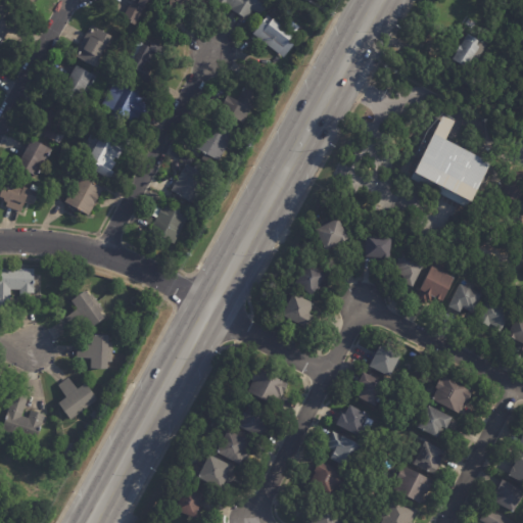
[(34,0),(31,4),(33,5),(29,9),(19,0),(34,0)]
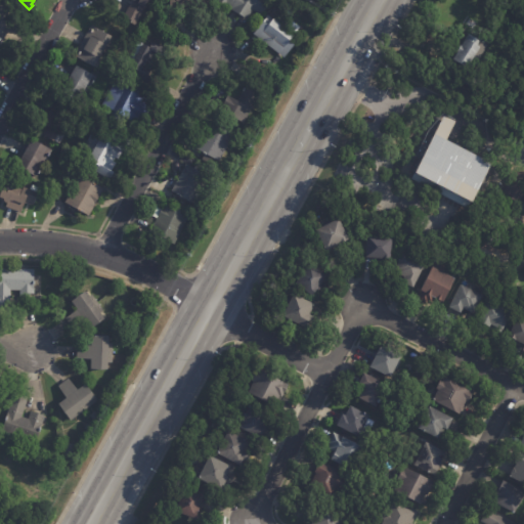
[(147,0),(135,26),(129,23),(130,20),(123,16),(126,11),(121,9),(123,5),(128,8),(130,5),(137,9),(139,5),(137,4),(138,3),(132,0),(147,0)]
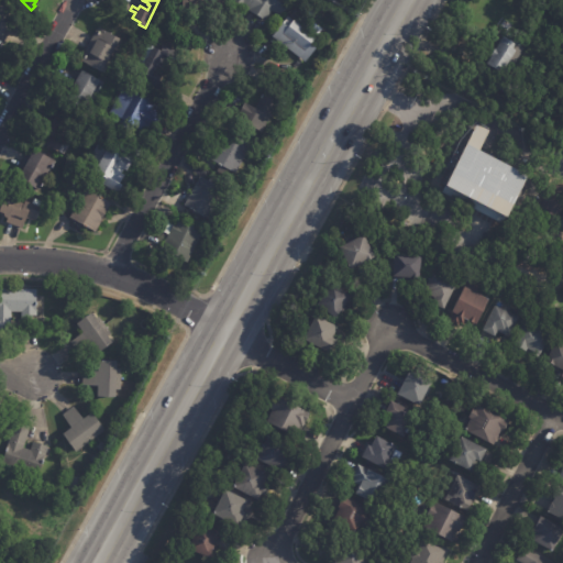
[(287,0),(289,1),(280,17),(272,11),(265,21),(247,11),(249,10),(232,0),(287,0)]
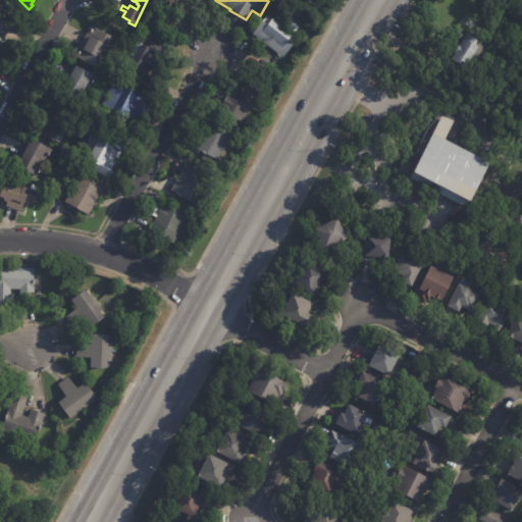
[(12,23),(0,45),(0,4),(9,10),(4,19),(12,23)]
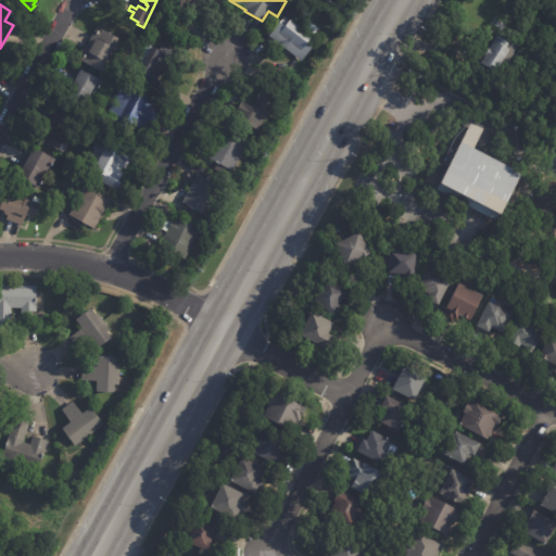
[(308,21),(323,32),(316,41),(301,62),(268,36),(283,16),(289,21),(297,11),(308,21)]
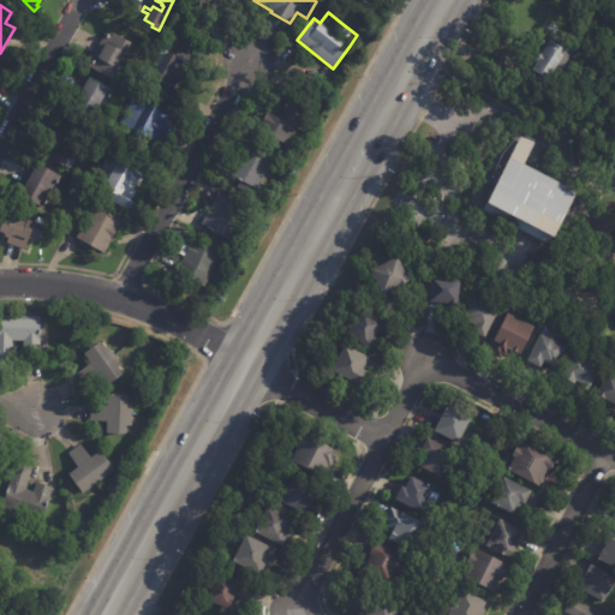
[(130,43),(111,79),(87,67),(106,30),(130,42),(130,43)]
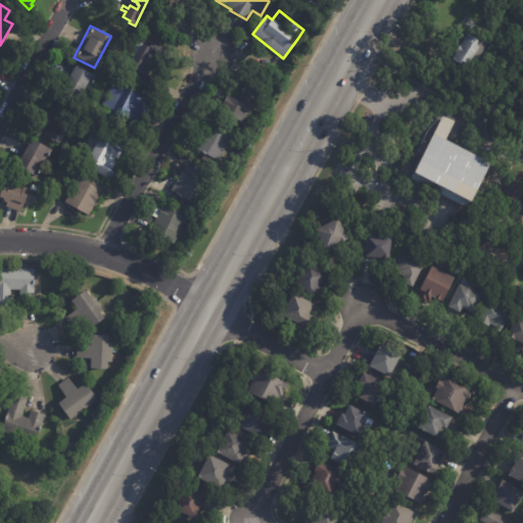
[(477,41),(475,45),(478,47),(465,67),(455,60),(453,63),(449,61),(456,52),(455,51),(459,45),(460,46),(467,35),(477,41)]
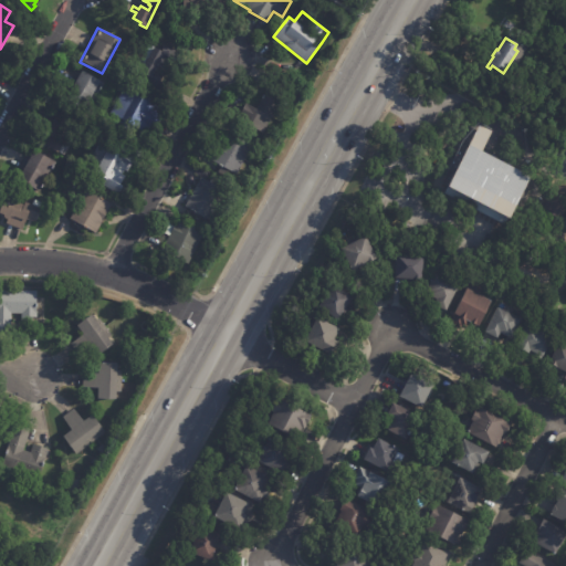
[(166,85),(161,92),(138,80),(140,74),(134,71),(148,44),(163,52),(166,45),(182,55),(178,64),(173,61),(161,81),(166,83),(166,85)]
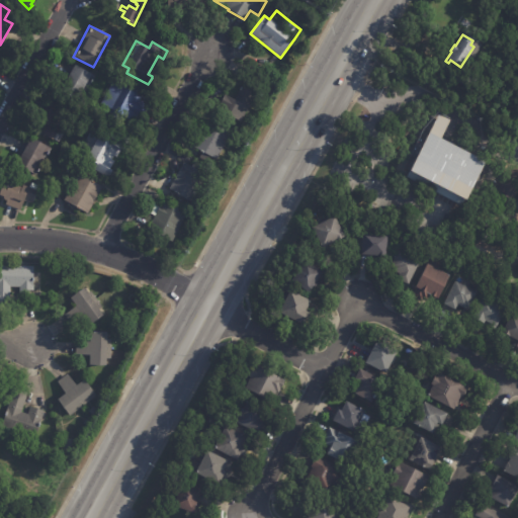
[(89,74),(94,77),(80,103),(60,92),(75,65),(89,74)]
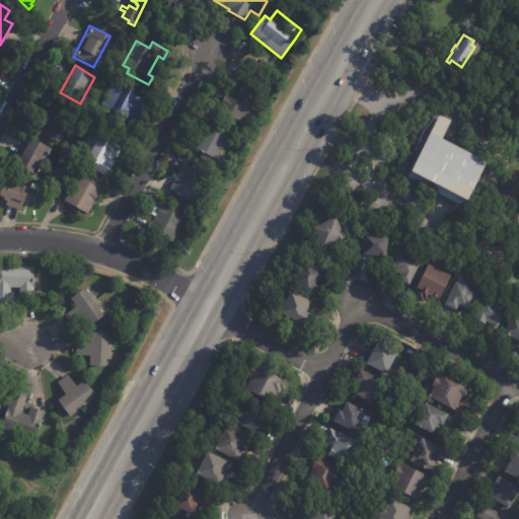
[(464,85),(453,78),(460,68),(472,75),(465,86),(464,85)]
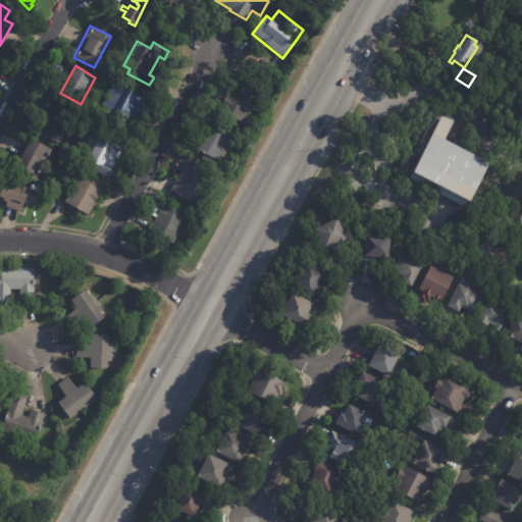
[(260,92),(243,123),(219,110),(226,96),(236,101),(249,79),(263,87),(260,92)]
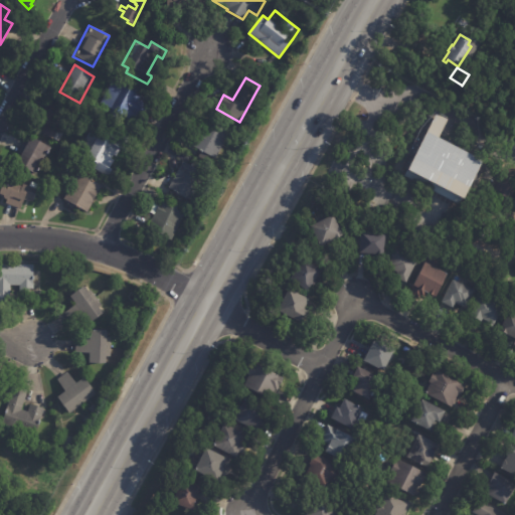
[(146,109),(140,119),(135,116),(133,120),(127,117),(129,113),(124,110),(119,120),(109,115),(111,110),(101,104),(113,81),(125,88),(128,81),(138,88),(135,94),(144,99),(142,103),(147,106),(146,109)]
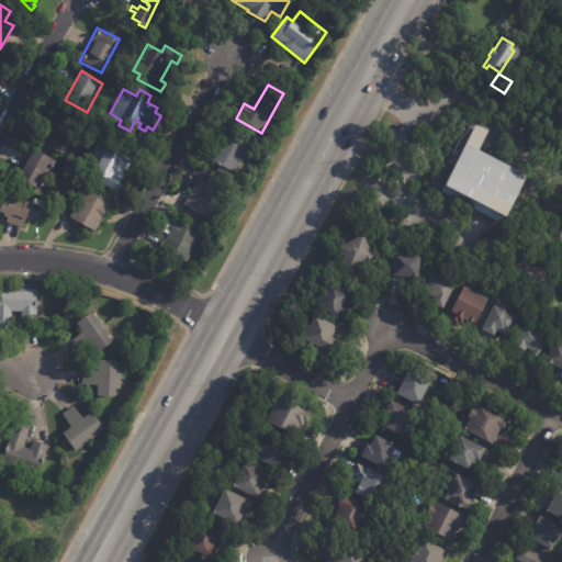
[(66,114),(76,120),(57,153),(41,143),(51,124),(44,120),(52,107),(66,114)]
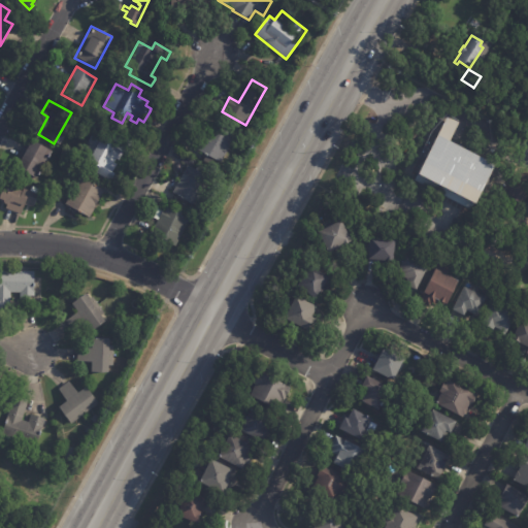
[(496,166),(477,205),(474,204),(471,208),(415,182),(418,175),(420,176),(448,118),(460,124),(450,143),(496,166)]
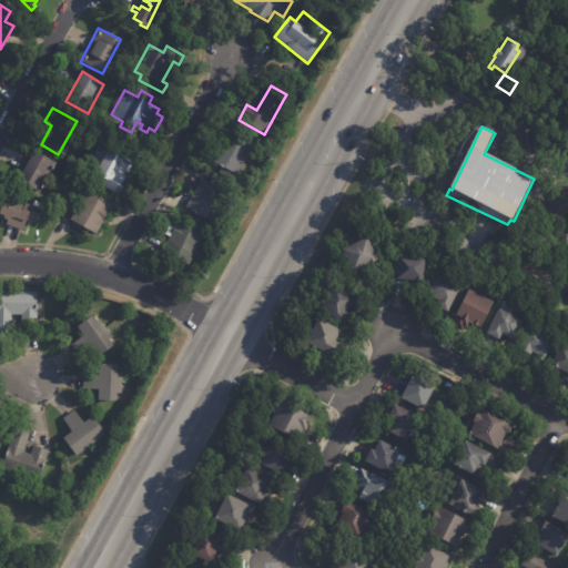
[(232,135),(253,146),(237,175),(211,162),(227,132),(232,135)]
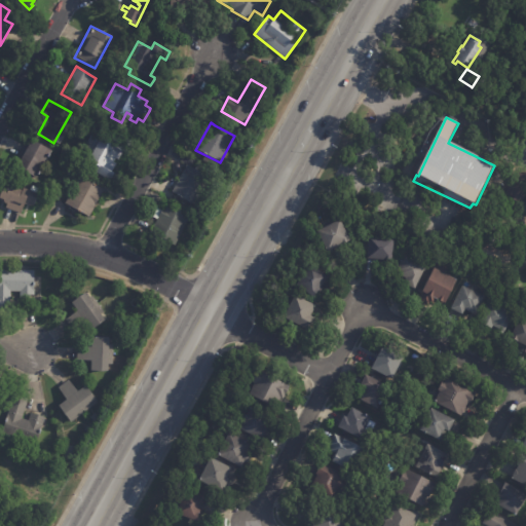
[(105,140),(113,145),(112,146),(122,152),(111,173),(114,174),(110,181),(95,173),(94,174),(87,171),(91,163),(79,156),(91,133),(105,140)]
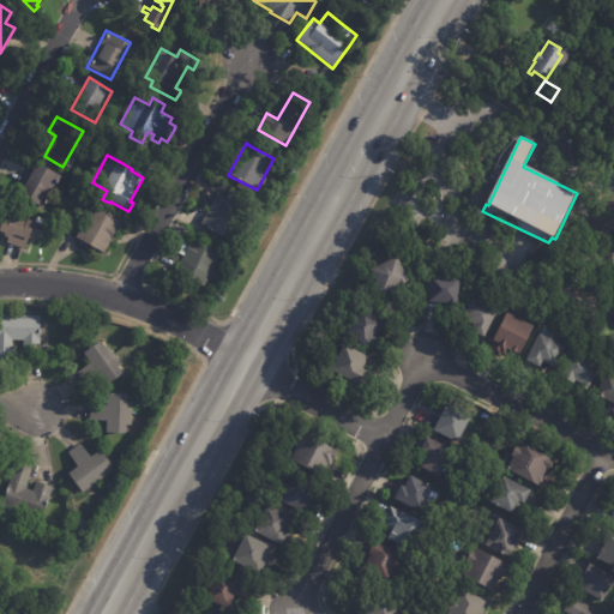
[(41,208),(19,197),(37,164),(60,176),(47,202),(48,202),(46,206),(44,205),(42,209),(41,208)]
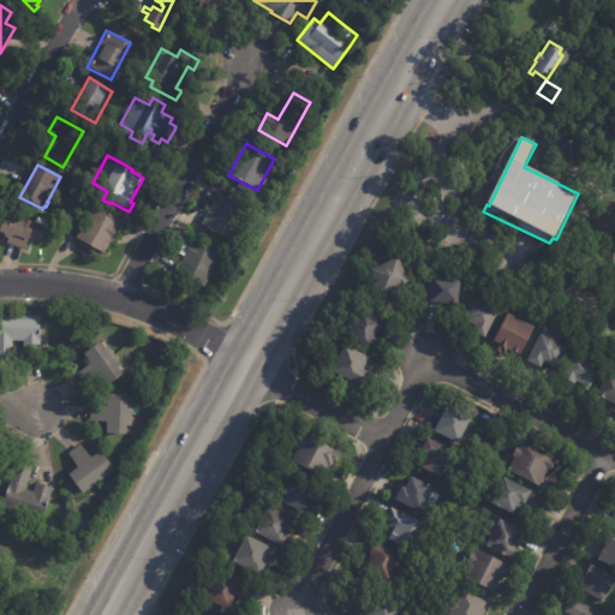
[(220,195),(246,209),(228,240),(201,226),(218,193),(220,195)]
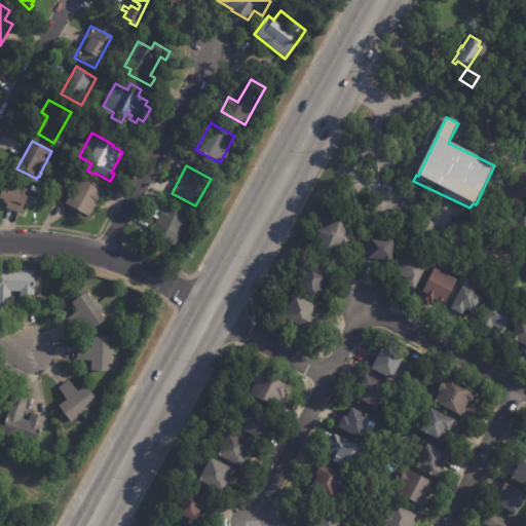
[(95,185),(104,190),(89,218),(65,204),(80,177),(95,185)]
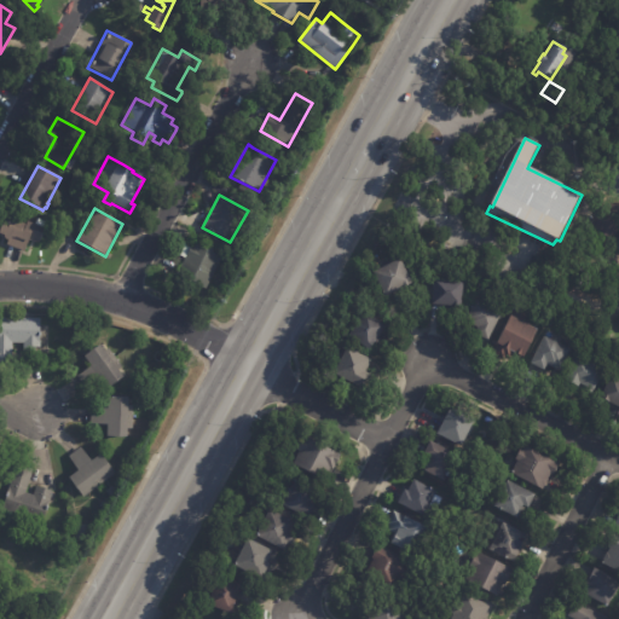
[(13,221),(25,226),(27,223),(45,230),(40,242),(38,241),(36,243),(29,241),(24,253),(6,246),(9,241),(0,237),(0,230),(4,221),(10,224),(11,220),(13,221)]
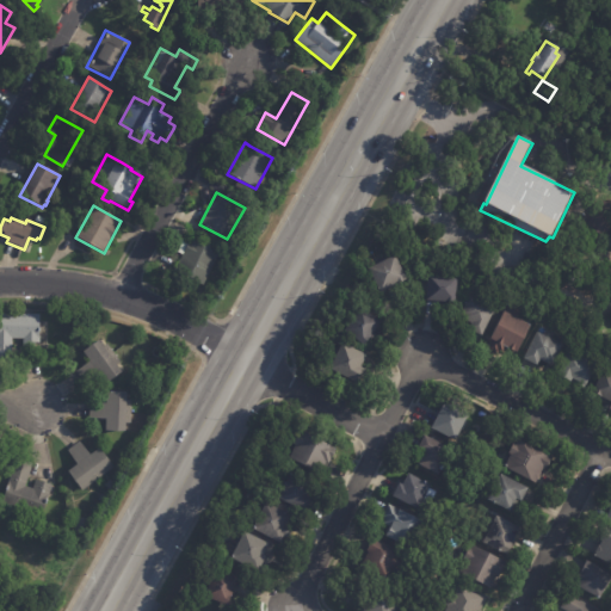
[(195,241),(201,245),(201,244),(205,246),(204,246),(218,254),(203,285),(174,271),(183,255),(170,248),(176,238),(189,245),(191,240),(195,241)]
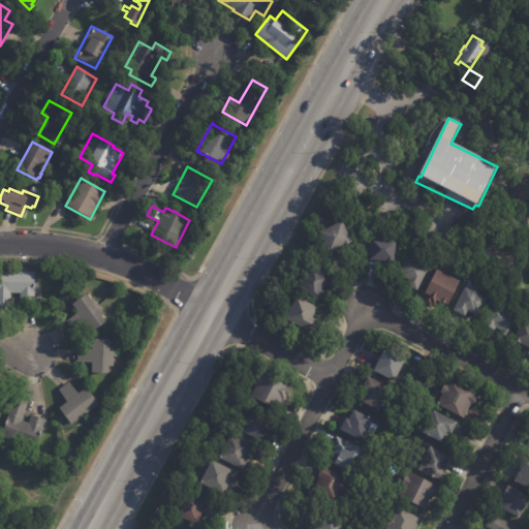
[(206,222),(203,228),(194,223),(196,217),(206,222)]
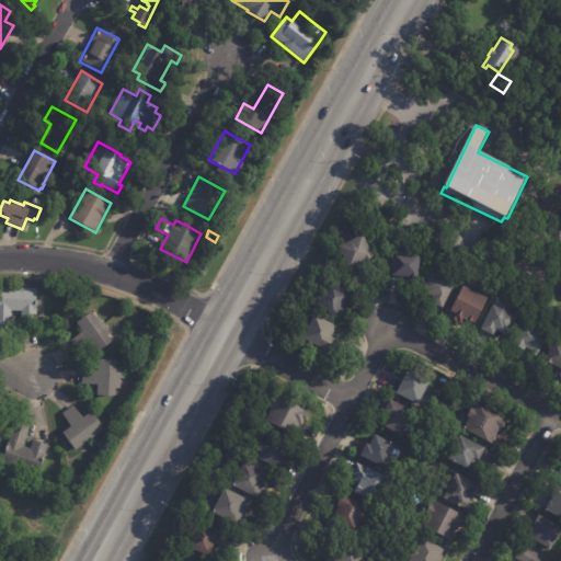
[(359,264),(350,270),(339,248),(363,236),(374,258),(359,264)]
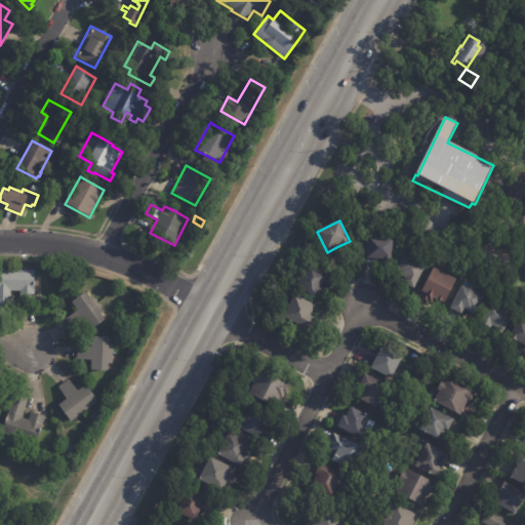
[(393,240),(391,261),(384,260),(384,259),(366,258),(368,238),(393,240)]
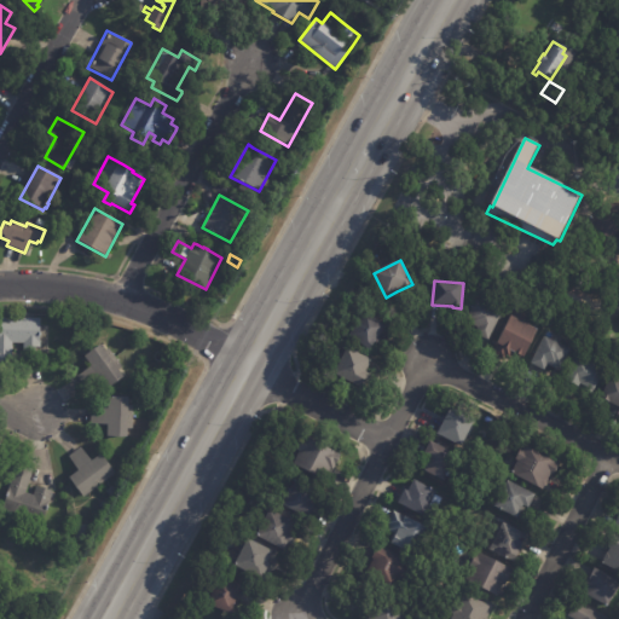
[(502,314),(487,341),(474,334),(476,329),(467,323),(468,322),(466,320),(475,300),(502,314)]
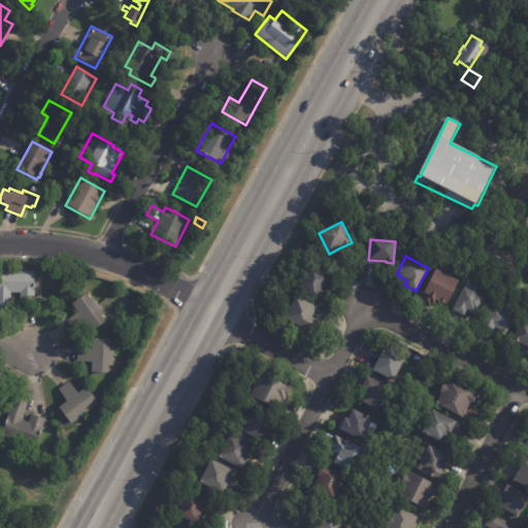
[(329,279),(323,288),(325,289),(321,295),(319,293),(315,300),(297,288),(302,281),(300,278),(305,271),(307,273),(311,267),(329,279)]
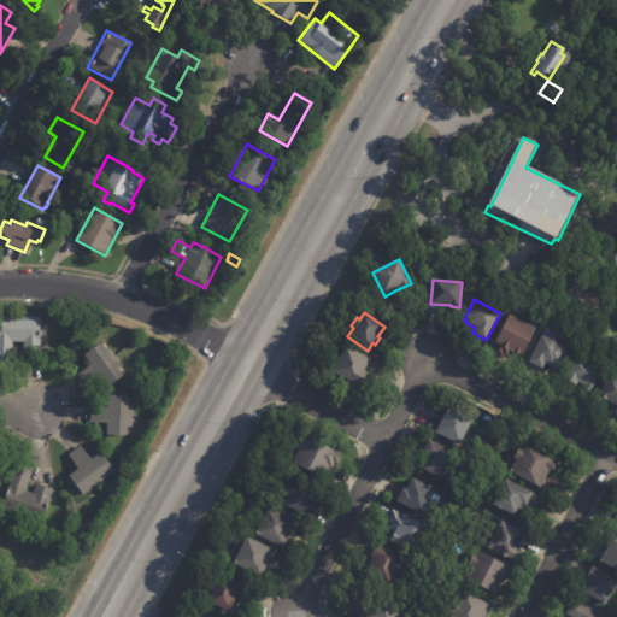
[(40,324),(37,352),(23,351),(23,344),(12,342),(11,358),(0,357),(0,316),(40,319),(40,324)]
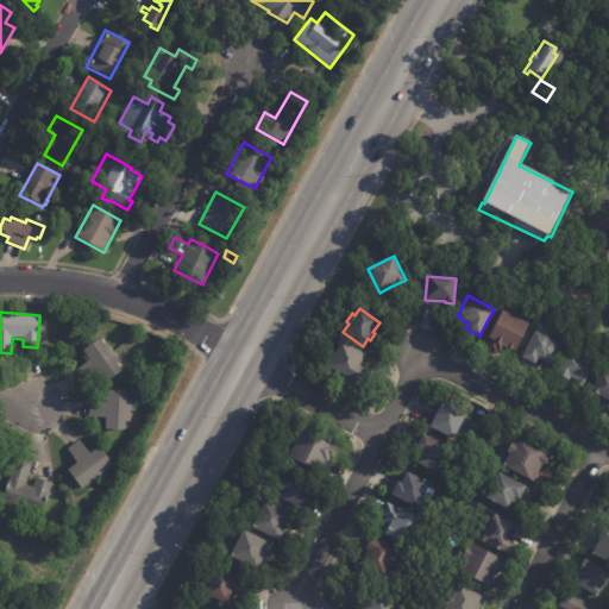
[(495,353),(483,347),(502,312),(531,326),(518,352),(512,350),(510,351),(508,350),(508,347),(501,344),(495,353)]
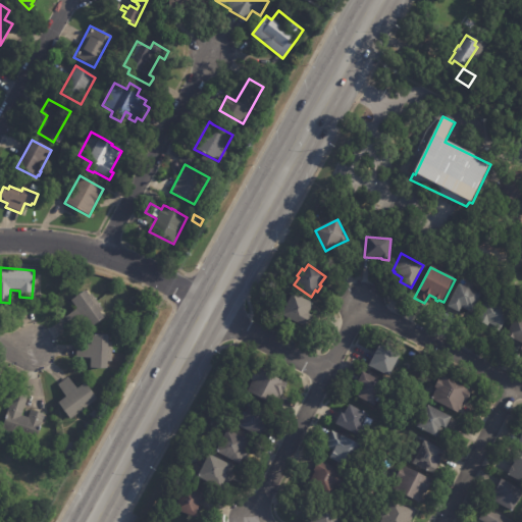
[(459,283),(480,295),(472,312),(469,310),(469,312),(461,308),(459,313),(447,307),(459,283)]
